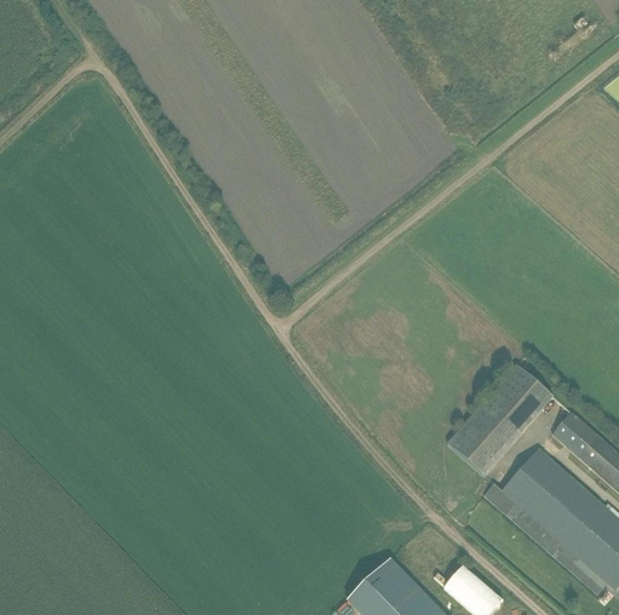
[(483,473),(552,395),(515,362),(446,441),(483,473)]
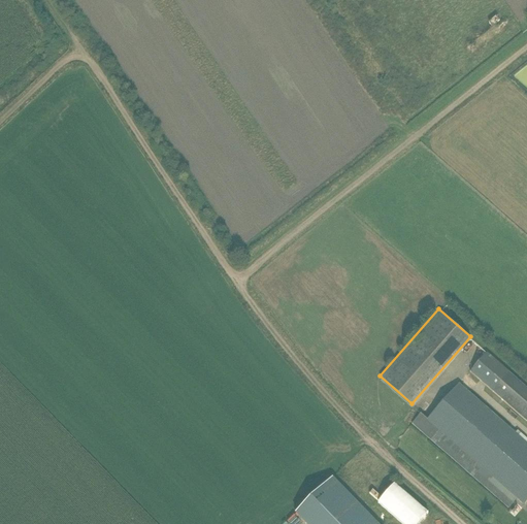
[(526,385),(486,350),(469,368),(526,419),(526,385)]
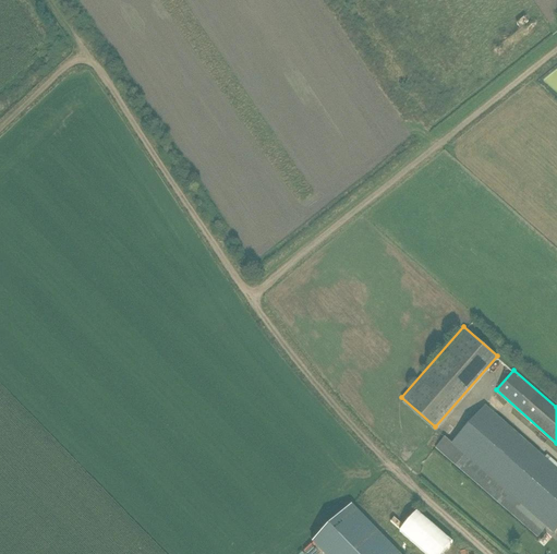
[(444,434),(434,444),(435,445),(498,501),(534,531),(537,533),(545,525),(552,530),(556,524),(556,466),(543,454),(484,401),(458,433),(451,441),(444,434)]
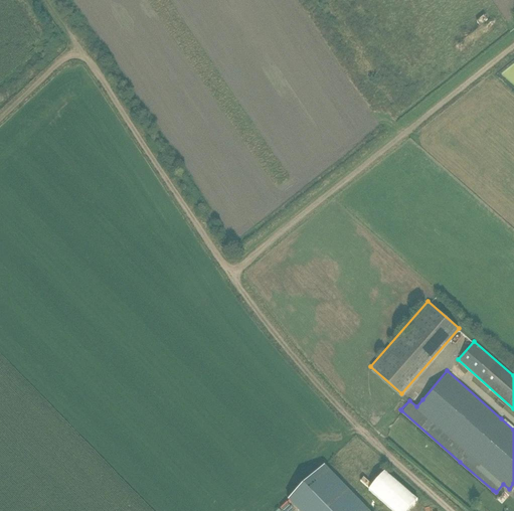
[(300,510),(370,510),(323,463),(287,497),(300,510)]
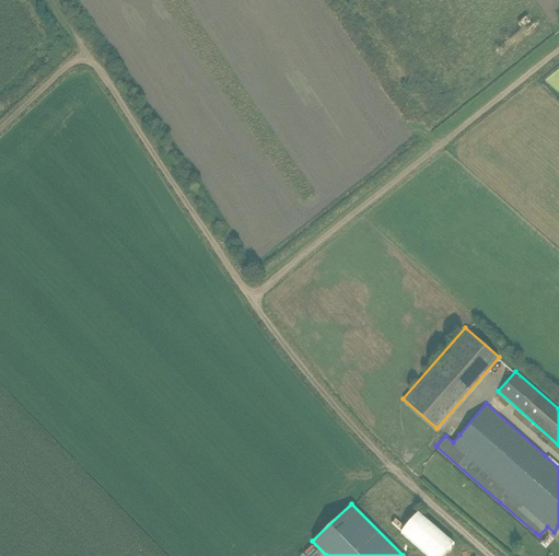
[(431,555),(441,555),(455,540),(417,509),(400,530),(431,555)]
